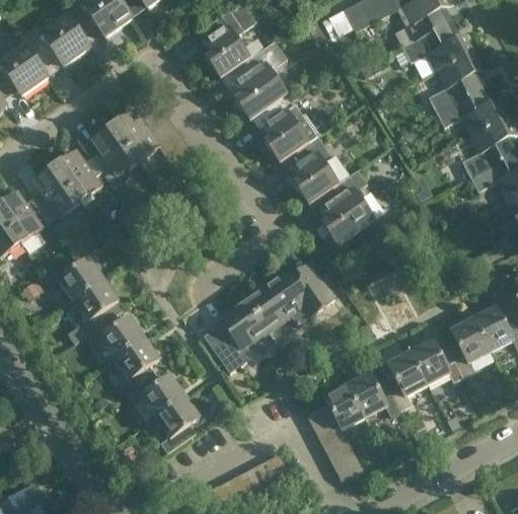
[(68,0),(61,5),(77,28),(91,17),(104,37),(132,18),(119,0),(86,0),(85,1),(84,0),(68,0)]
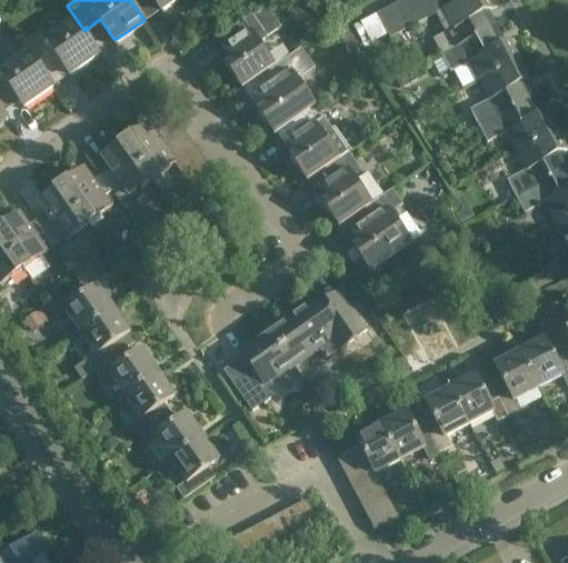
[(130,0),(145,20),(145,19),(131,0),(156,0),(161,8),(171,0),(130,0)]
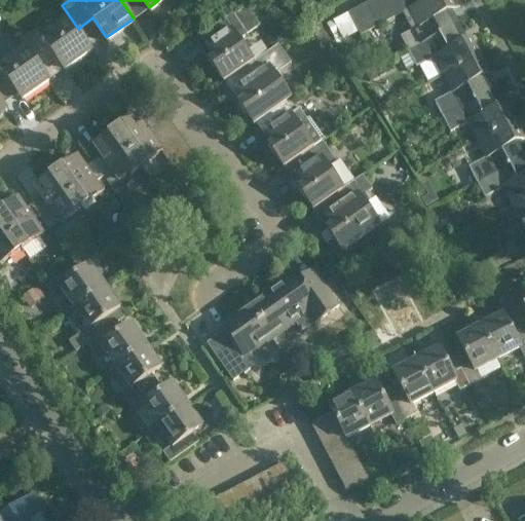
[(381,21),(370,0),(365,0),(359,3),(371,26),(381,21)]
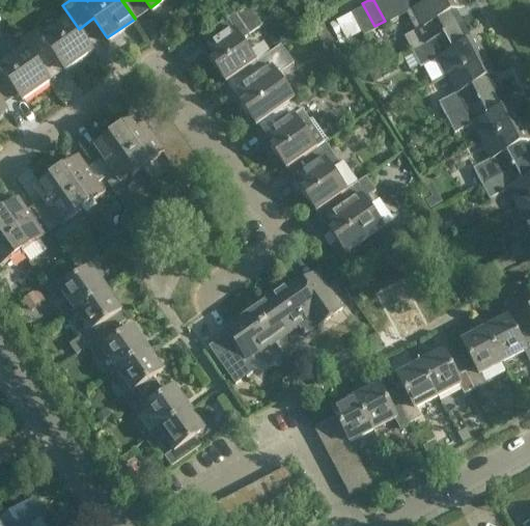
[(396,15),(388,0),(373,0),(385,21),(396,15)]
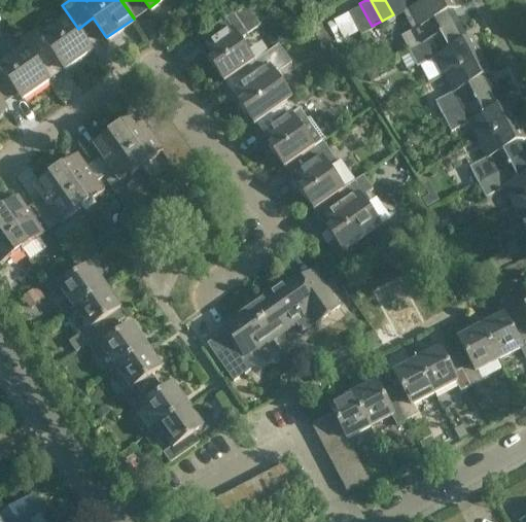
[(404,9),(399,0),(385,0),(393,14),(404,9)]
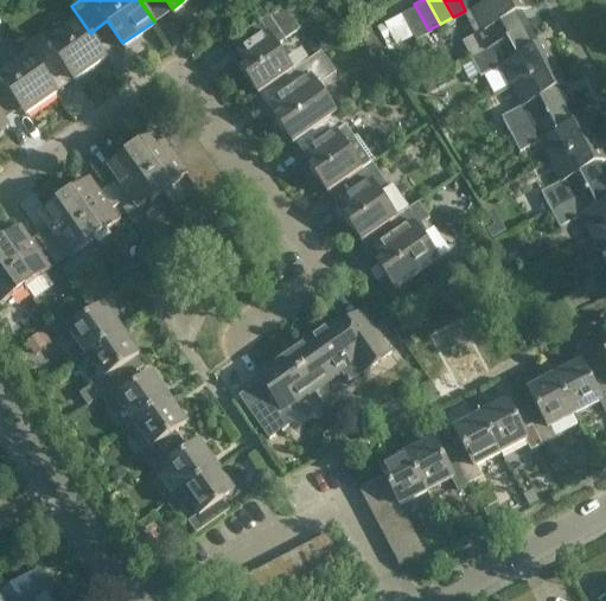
[(478,4),(476,0),(460,0),(465,11),(472,7),(478,4)]
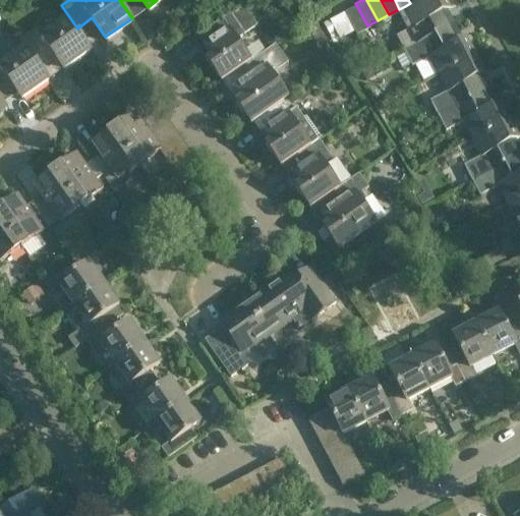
[(415,0),(410,3),(405,6),(413,23),(396,33),(404,48),(449,24),(441,10),(456,2),(455,0),(415,0)]
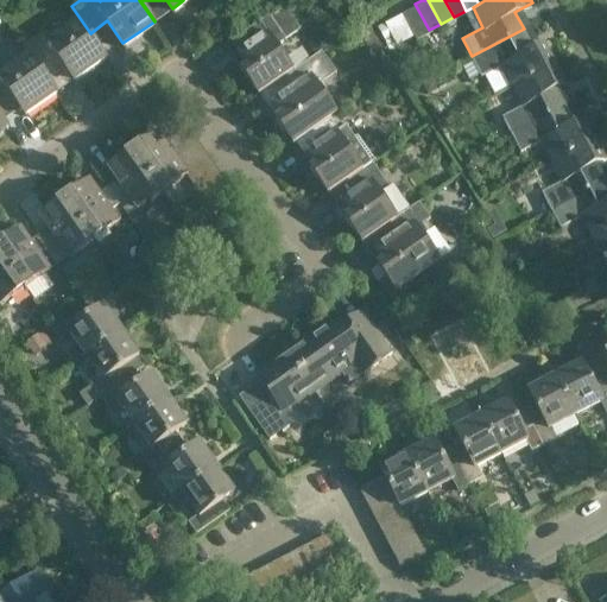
[(429,30),(415,4),(402,11),(416,37),(429,30)]
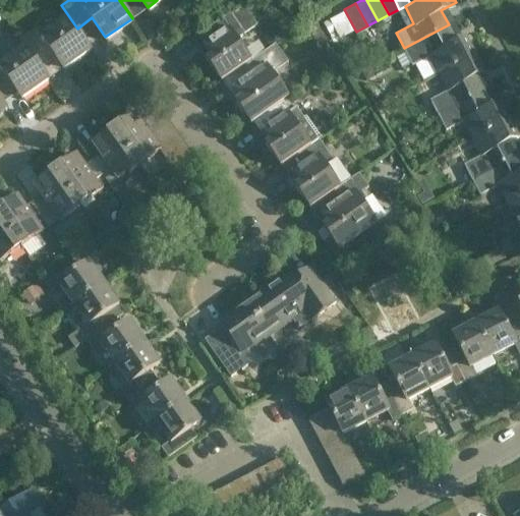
[(38,21),(19,35),(35,57),(50,47),(63,66),(91,47),(77,29),(61,5),(60,6),(66,14),(44,31),(38,21)]
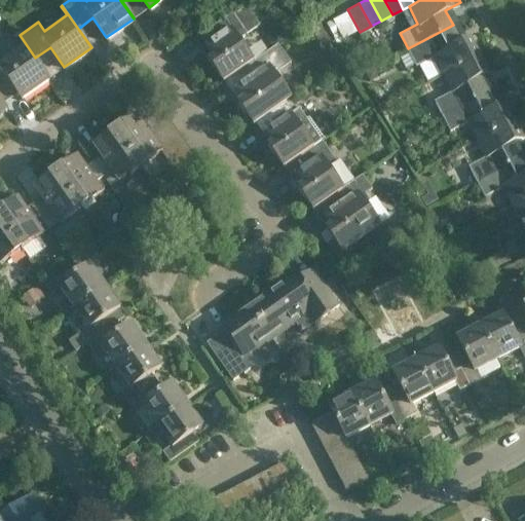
[(236,69),(237,70),(277,41),(254,58),(234,30),(241,24),(232,9),(208,27),(214,36),(204,42),(213,52),(208,56),(223,77),(223,78),(223,79),(236,69)]
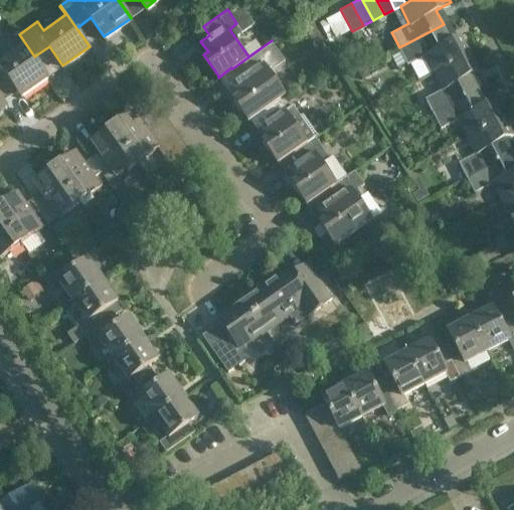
[(444,24),(399,47),(406,61),(424,52),(434,69),(475,48),(465,30),(451,38),(444,24)]
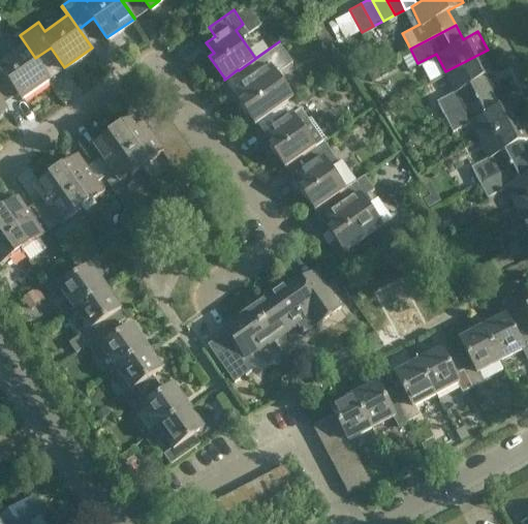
[(0,83),(8,78),(22,97),(50,78),(35,58),(20,35),(19,36),(25,44),(1,60),(0,58),(0,83)]
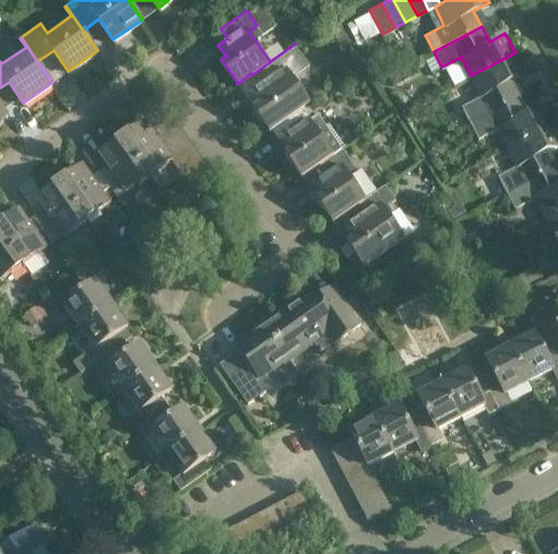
[(295,44),(252,74),(259,84),(250,91),(258,102),(253,105),(269,128),(269,129),(309,101),(292,74),(309,63),(295,44)]
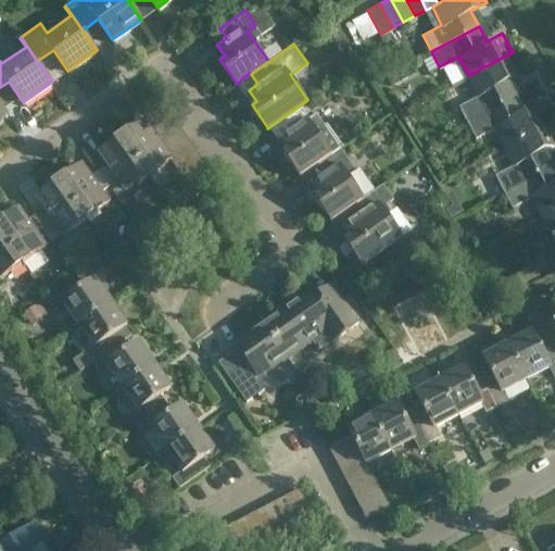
[(513,52),(468,75),(478,94),(458,103),(467,120),(515,95),(507,79),(522,72),(513,52)]
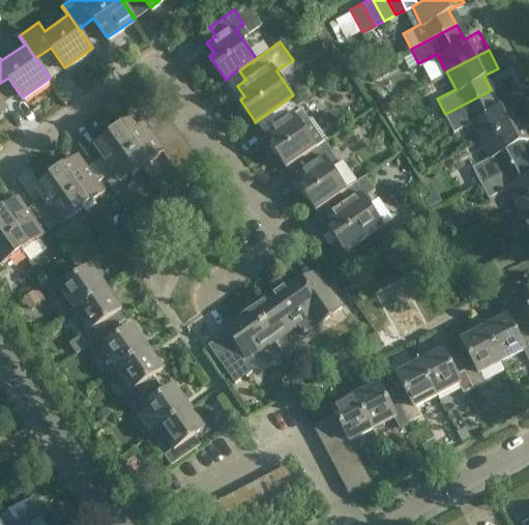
[(491,90),(445,114),(453,129),(471,120),(480,138),(523,115),(513,96),(498,105),(491,90)]
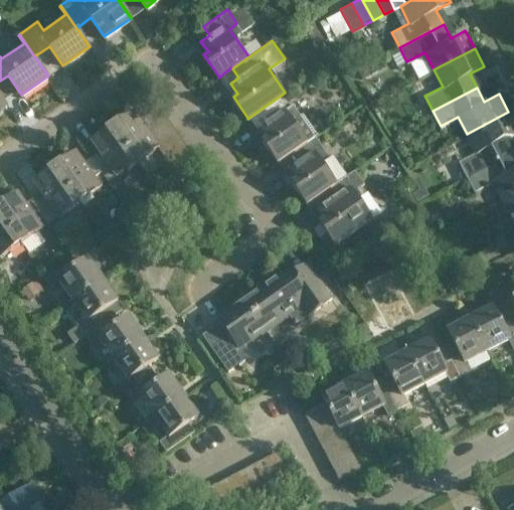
[(285,93),(247,119),(262,110),(269,120),(260,126),(267,136),(263,139),(277,160),(307,139),(291,117),(299,112),(285,93)]
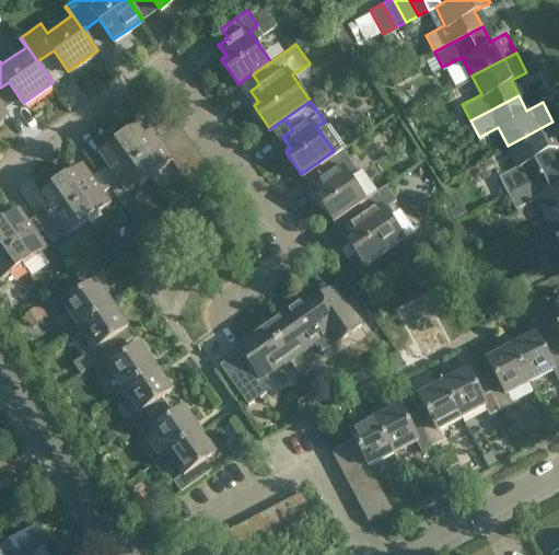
[(144,118),(123,135),(149,173),(172,158),(165,150),(159,139),(181,124),(172,113),(154,125),(161,134),(158,137),(144,118)]
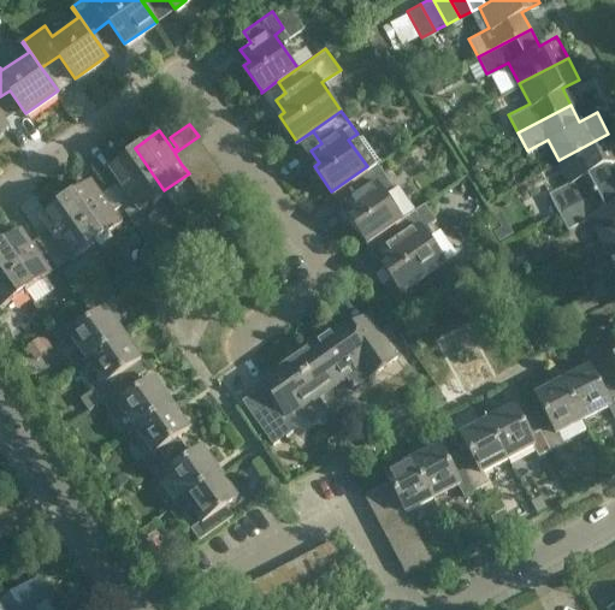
[(614,147),(608,134),(559,160),(569,181),(548,191),(557,208),(610,181),(602,165),(614,157),(614,147)]
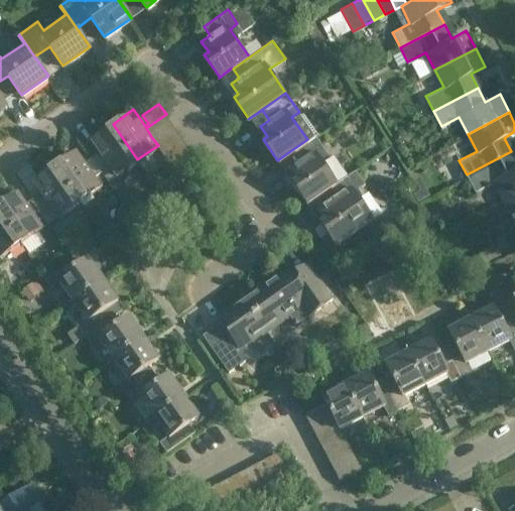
[(146,128),(152,138),(172,124),(166,114),(146,128)]
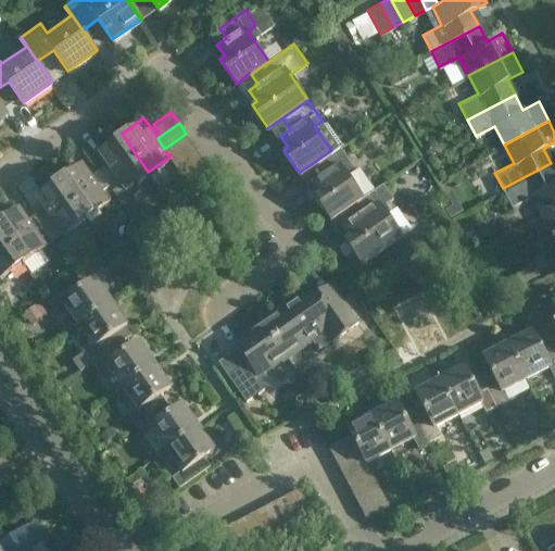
[(148,172),(122,134),(99,149),(111,167),(102,173),(109,183),(117,176),(126,188),(148,172)]
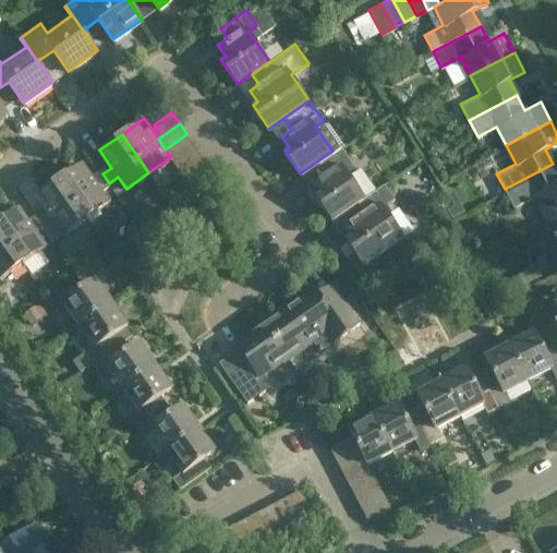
[(186,134),(165,149),(171,157),(173,160),(194,145),(186,134)]
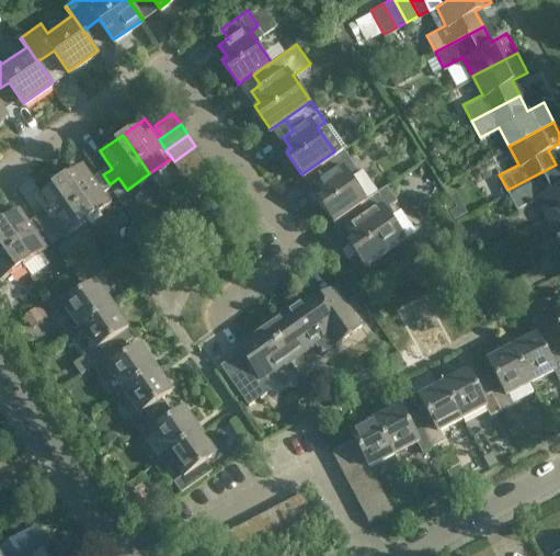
[(195,146),(174,161),(181,171),(203,157),(195,146)]
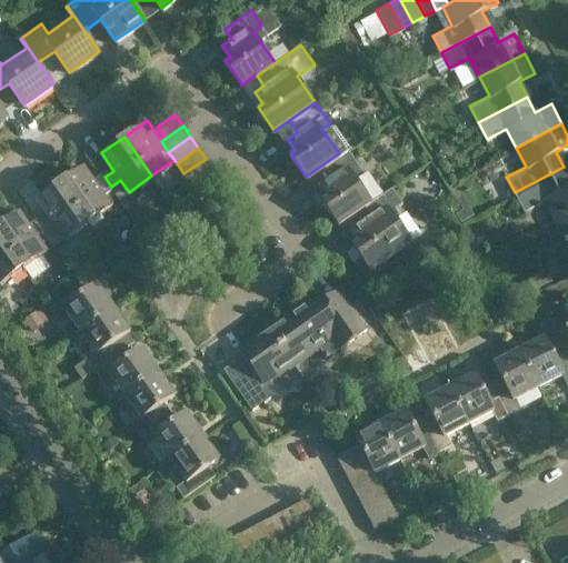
[(339,153),(306,177),(307,178),(321,168),(328,178),(318,184),(327,195),(321,199),(338,222),(370,199),(356,178),(364,171),(347,148),(339,153)]
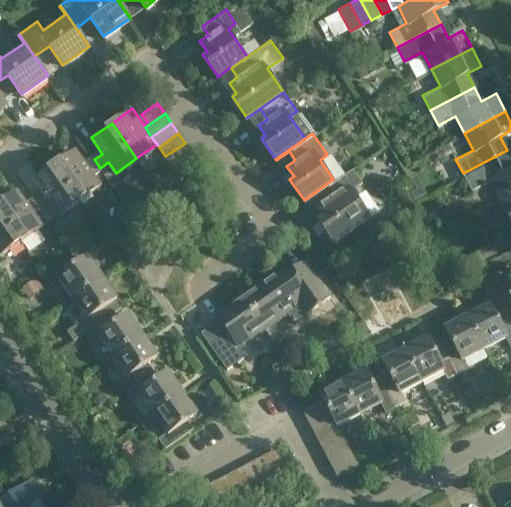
[(185,143),(165,156),(173,166),(192,153),(185,143)]
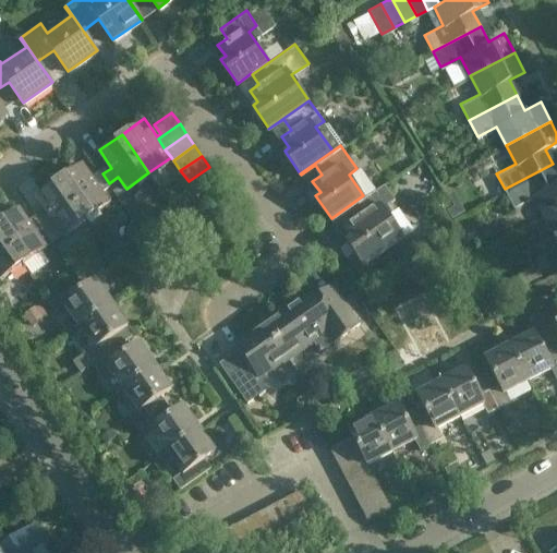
[(82,163),(59,178),(86,217),(108,201),(100,190),(109,183),(103,173),(94,180),(82,163)]
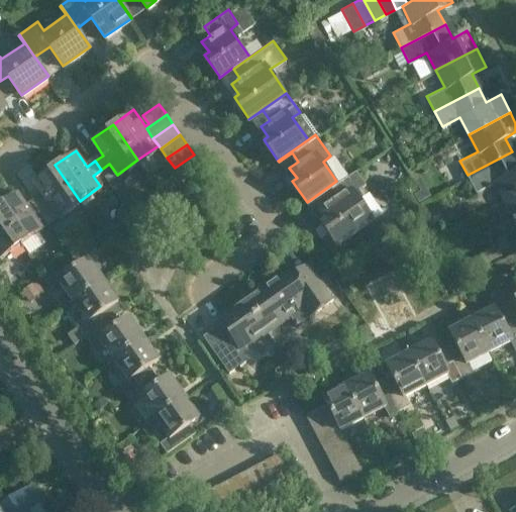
[(515,159),(512,151),(468,175),(476,190),(493,181),(502,198),(515,190),(515,159)]
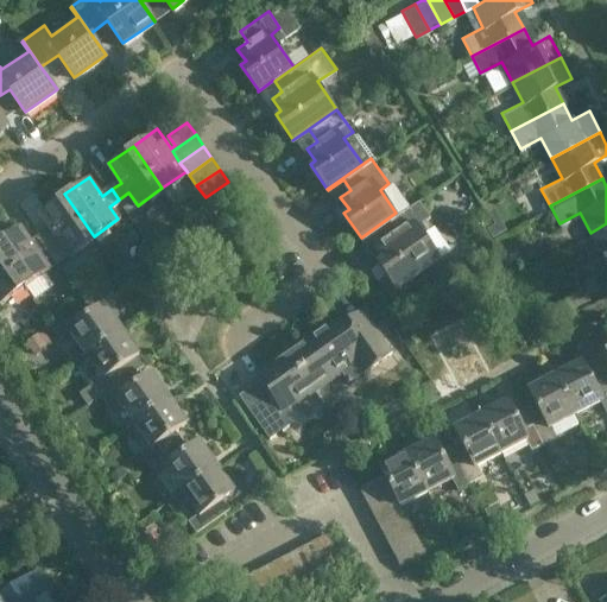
[(228,182),(206,197),(213,209),(236,192),(228,182)]
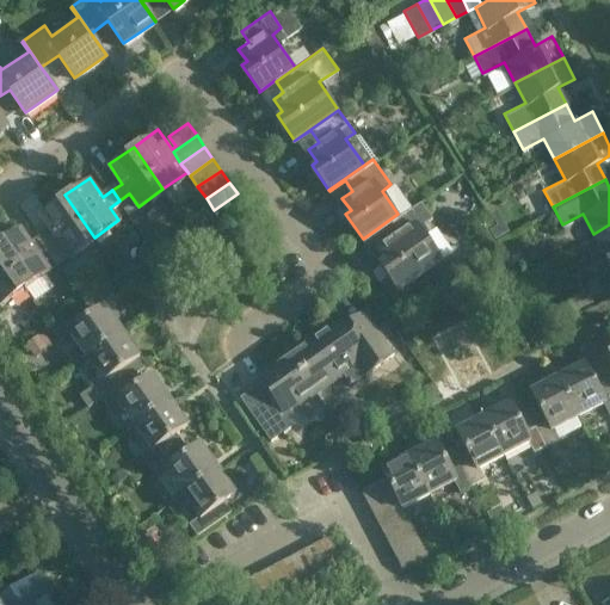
[(94,238),(65,195),(39,213),(54,232),(43,239),(50,248),(61,242),(69,254),(94,238)]
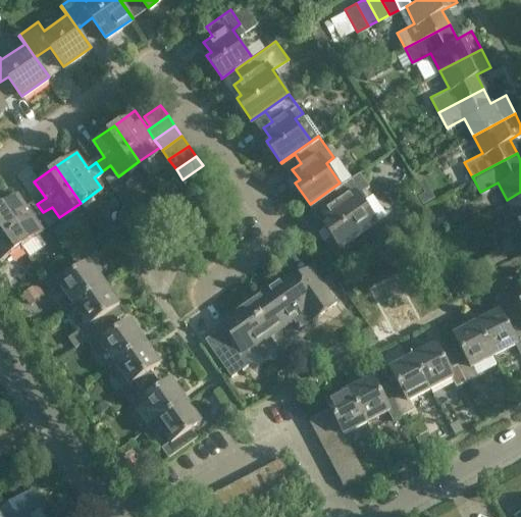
[(340,183),(310,204),(310,205),(324,196),(330,204),(321,210),(328,220),(324,224),(339,245),(339,246),(340,247),(377,219),(358,192),(362,189),(353,174),(341,183),(340,183)]
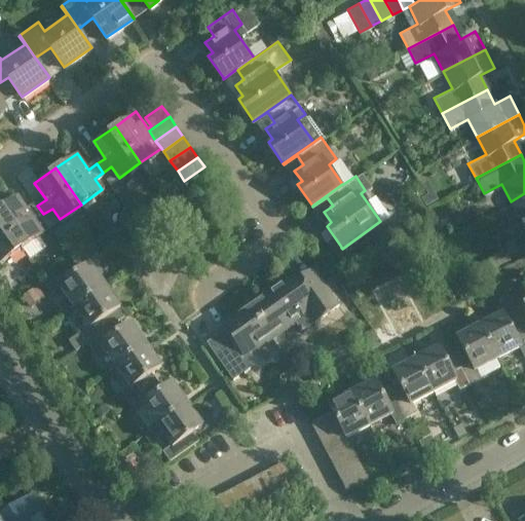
[(524,193),(511,201),(520,219),(502,228),(511,244),(524,235),(524,193)]
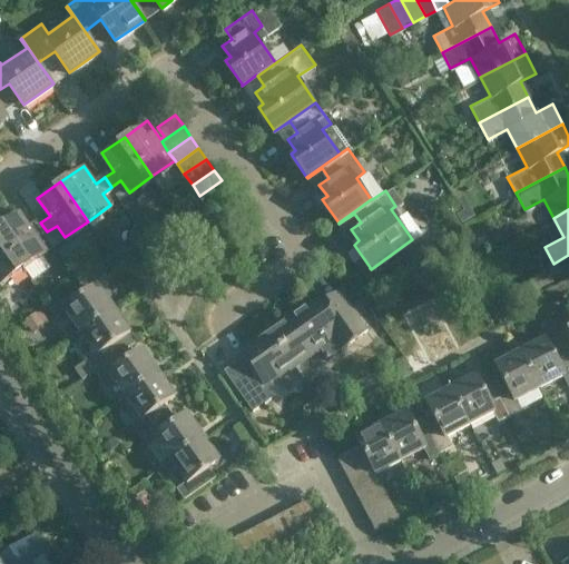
[(19,210),(0,223),(0,233),(23,266),(46,250),(38,238),(47,231),(40,223),(31,229),(19,210)]
